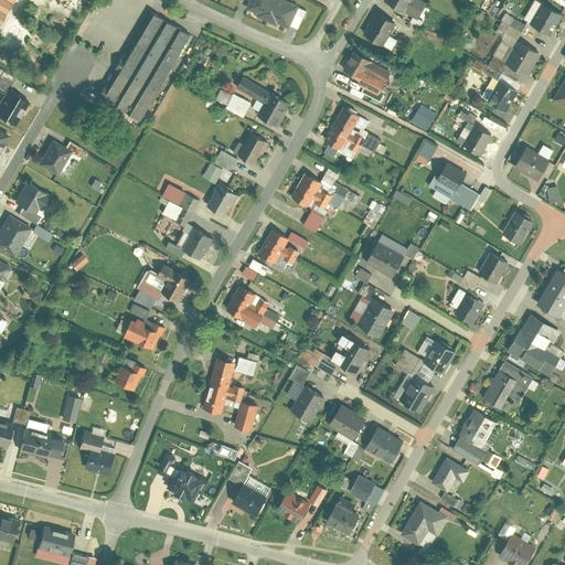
[(0,0),(0,21),(1,22),(12,0),(0,0)]
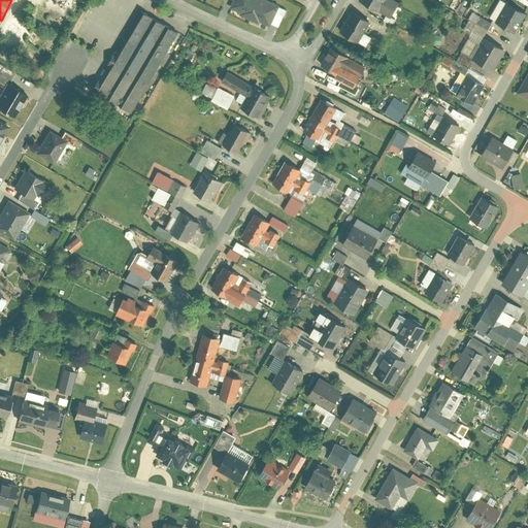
[(258,0),(234,0),(231,7),(251,15),(258,0)]
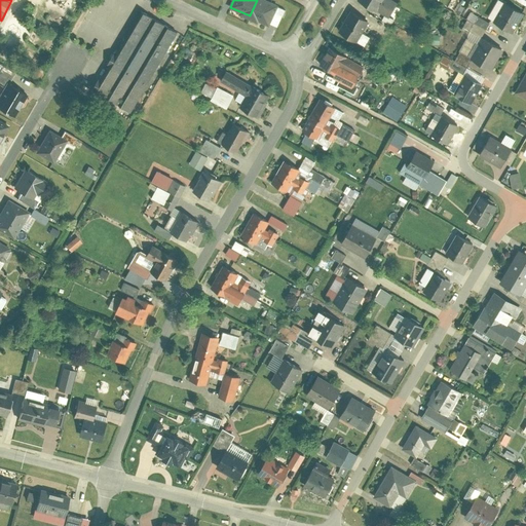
[(278,3),(271,0),(257,0),(250,15),(268,25),(278,3)]
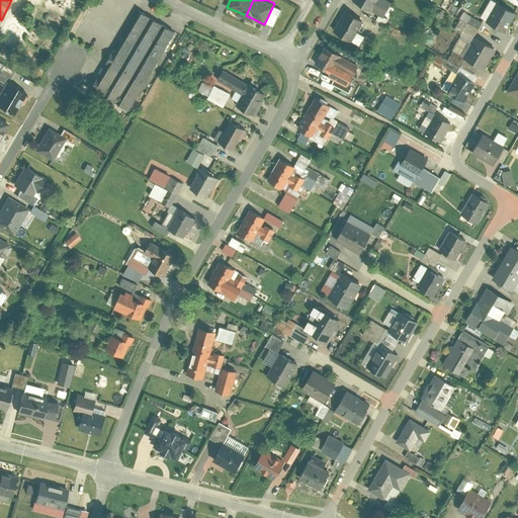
[(353,0),(383,17),(393,2),(387,0),(353,0)]
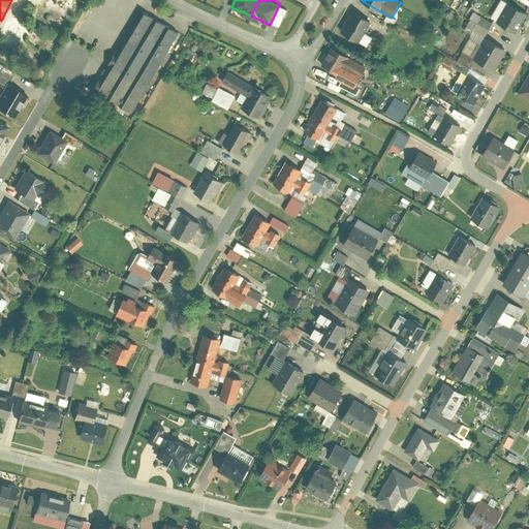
[(496,22),(517,33),(528,13),(507,2),(496,22)]
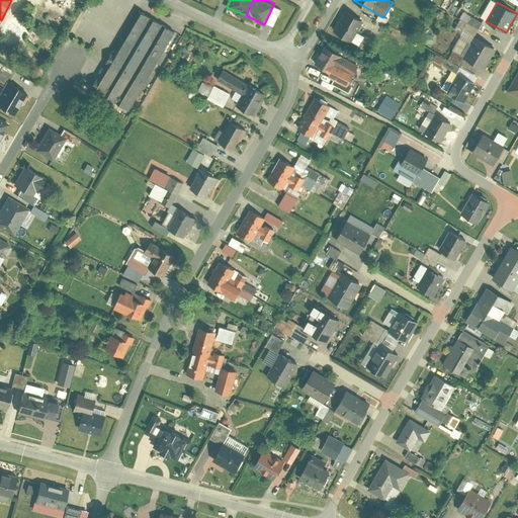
[(363,21),(345,9),(333,30),(351,41),(363,21)]
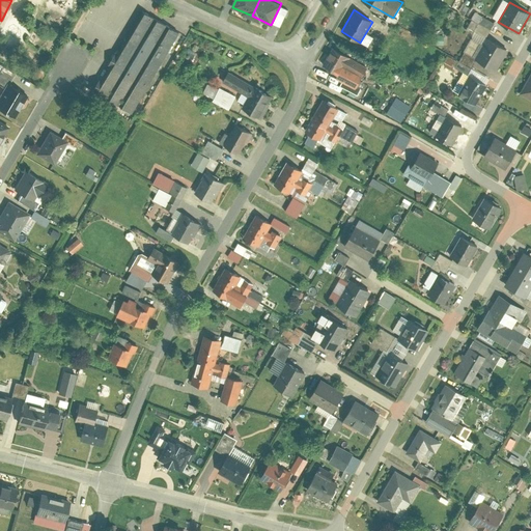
[(93,90),(133,113),(180,33),(141,10),(93,90)]
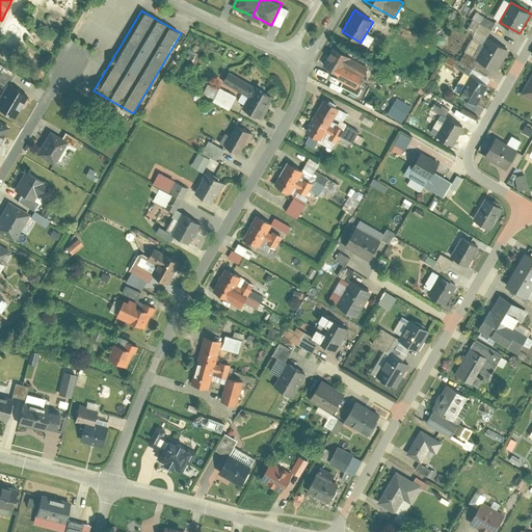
[(469,28),(487,38),(496,24),(477,12),(469,28)]
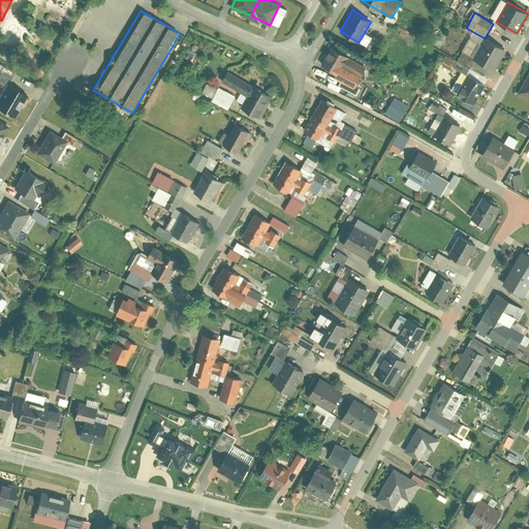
[(473,58),(494,70),(506,50),(485,38),(473,58)]
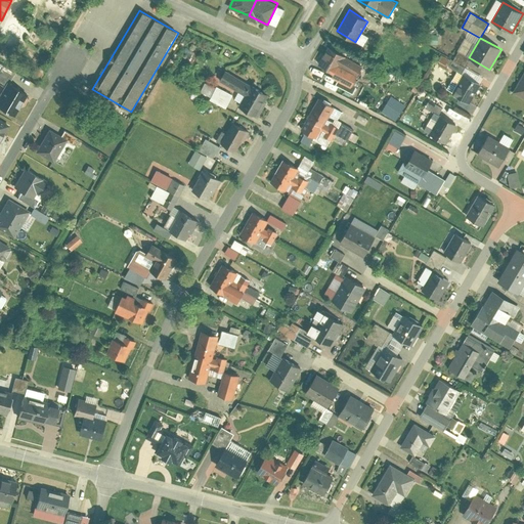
[(345,56),(329,46),(318,64),(329,71),(326,75),(352,89),(361,73),(342,60),(345,56)]
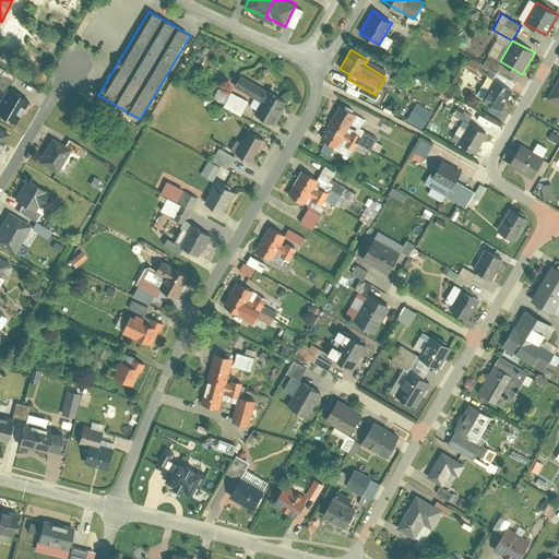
[(0,74),(0,85),(7,90),(0,100),(0,115),(15,123),(28,100),(11,91),(18,78),(3,69),(0,74)]
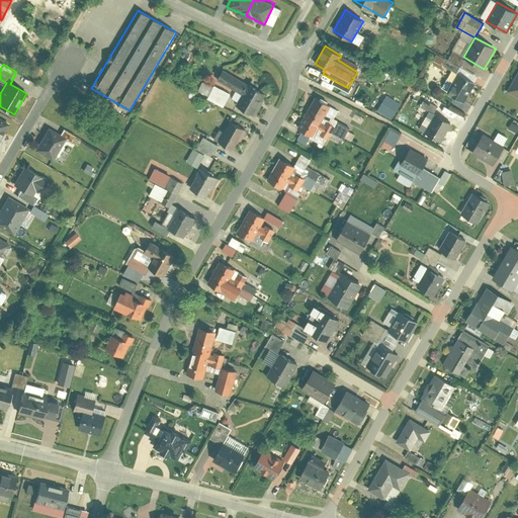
[(236,105),(255,115),(266,94),(222,71),(217,81),(242,94),(236,105)]
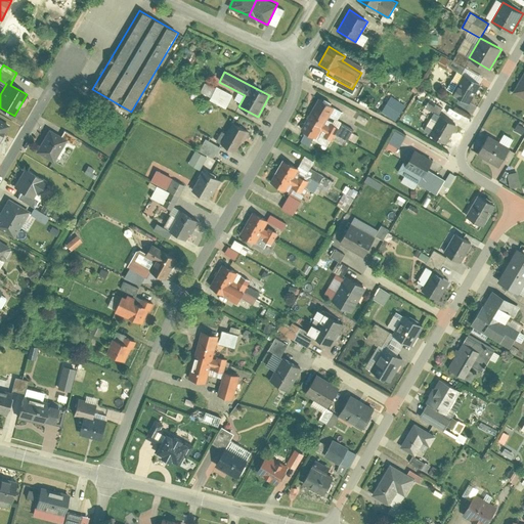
[(523,73),(515,90),(523,95),(523,73)]
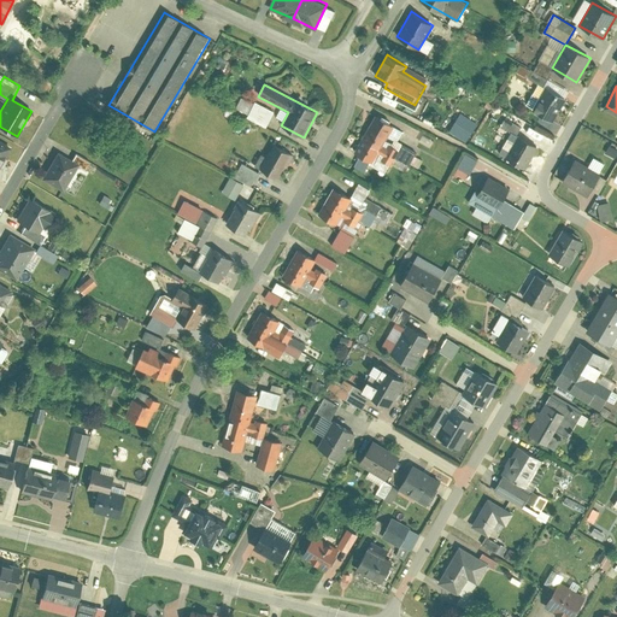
[(533,110),(553,122),(566,98),(546,87),(533,110)]
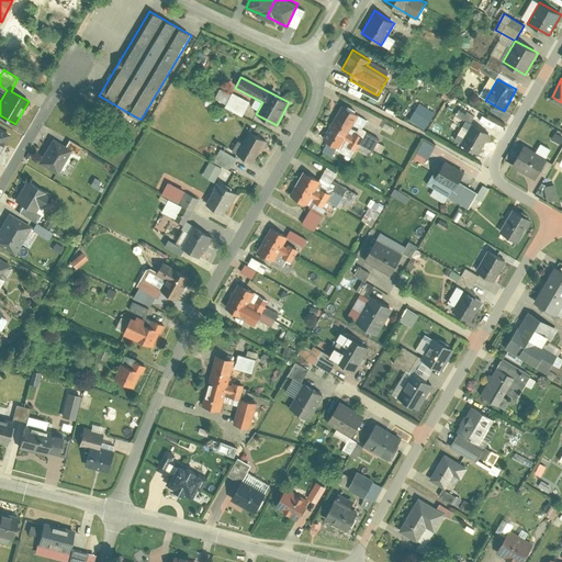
[(249,101),(233,92),(225,107),(243,115),(249,101)]
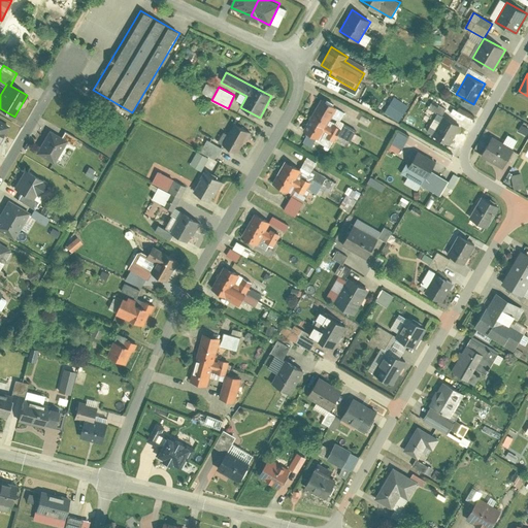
[(393,95),(383,111),(398,121),(408,104),(393,95)]
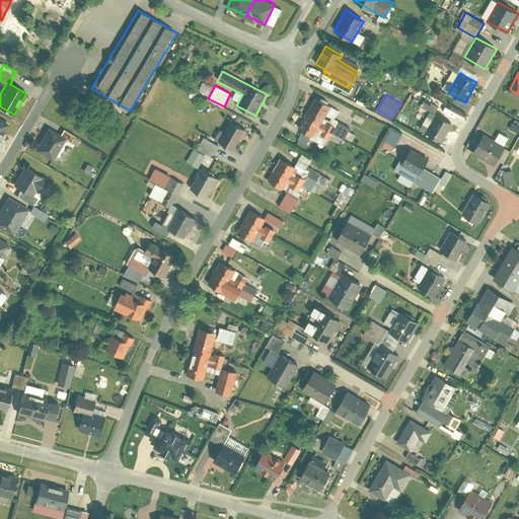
[(331,104),(316,96),(300,126),(315,135),(319,127),(322,122),(331,104)]
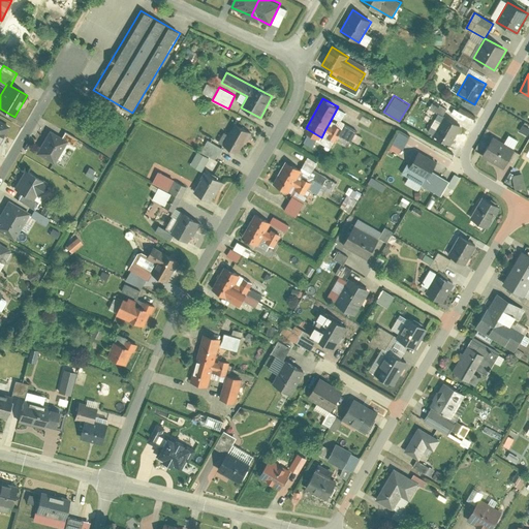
[(433,134),(450,145),(461,127),(444,117),(433,134)]
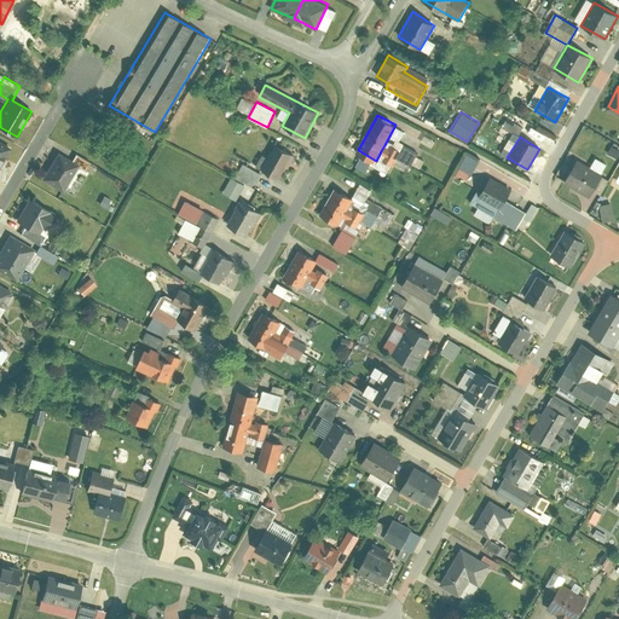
[(0,167),(11,149),(0,142),(0,167)]
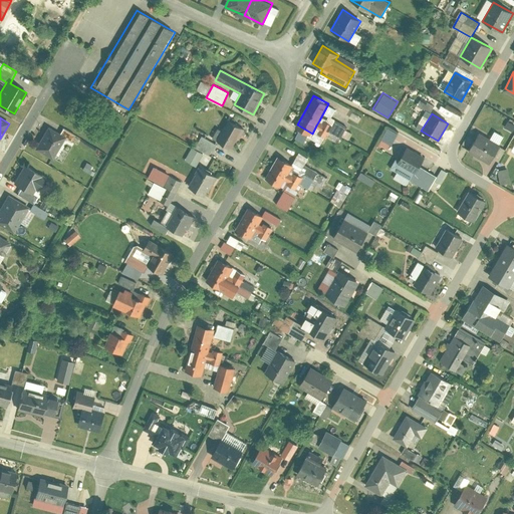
[(318,132),(325,136),(332,122),(325,118),(323,122),(320,127),(318,132)]
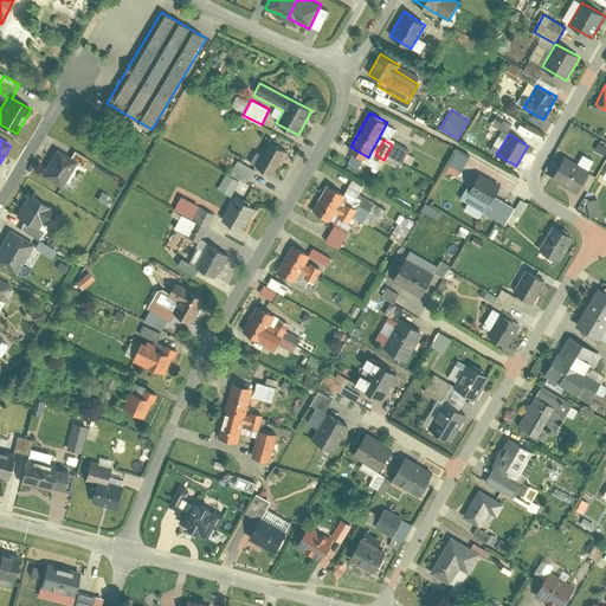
[(398,167),(410,148),(394,140),(392,144),(384,160),(398,167)]
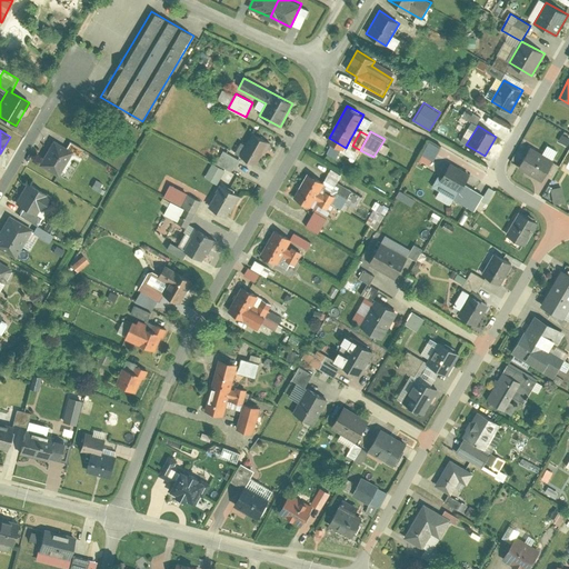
[(257,165),(263,152),(266,153),(271,143),(252,133),(246,145),(241,142),(236,152),(257,165)]
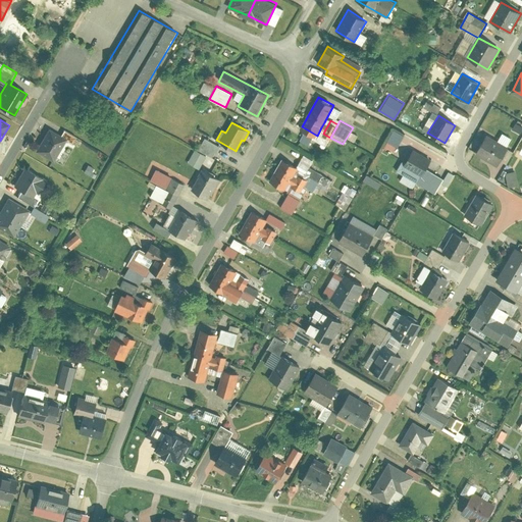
[(64,131),(61,136),(49,127),(36,151),(53,161),(65,141),(71,144),(75,137),(64,131)]
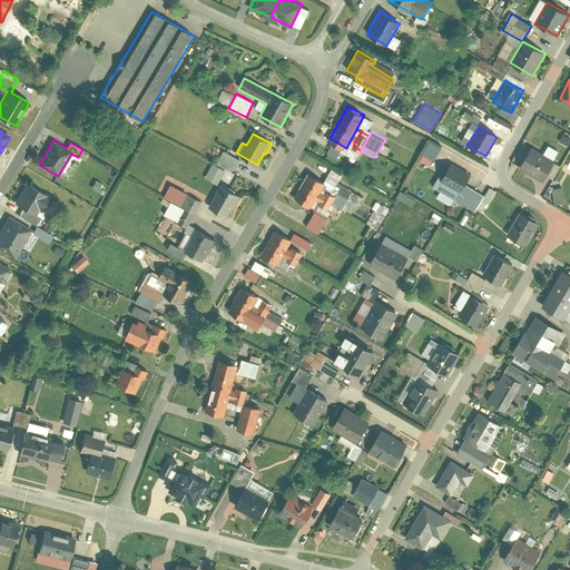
[(442,147),(430,140),(423,153),(435,159),(442,147)]
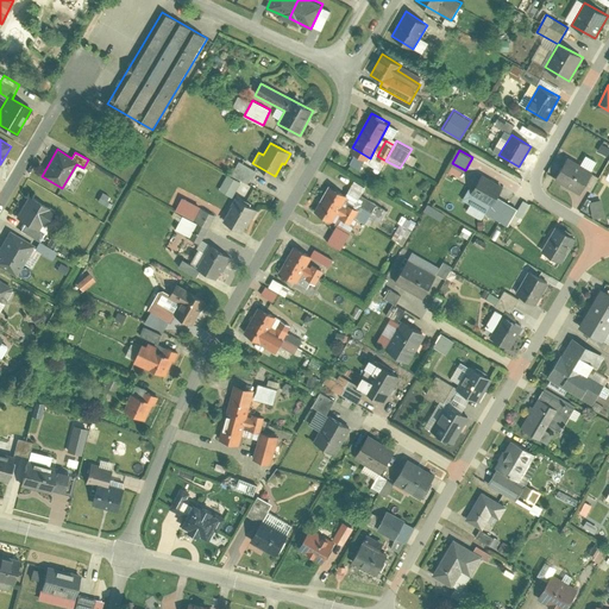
[(557,176),(582,190),(594,170),(569,156),(557,176)]
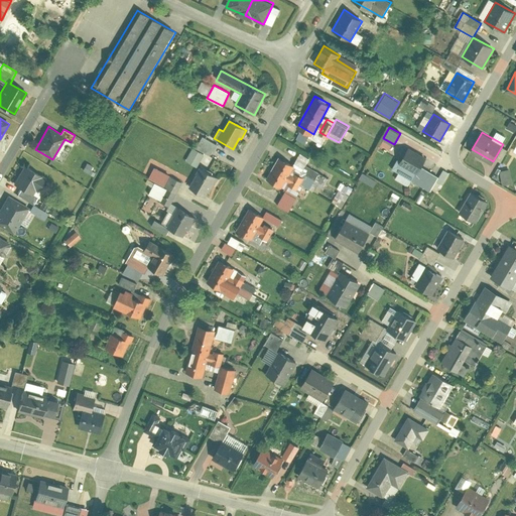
[(217,145),(203,136),(196,148),(211,156),(217,145)]
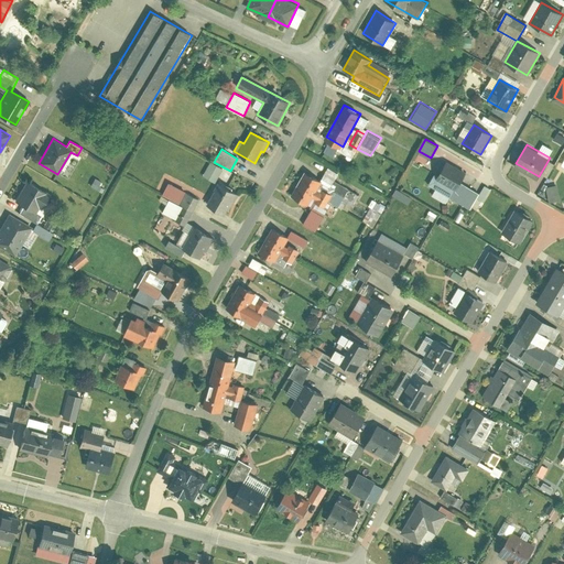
[(465,171),(446,160),(437,177),(456,187),(461,181),(465,171)]
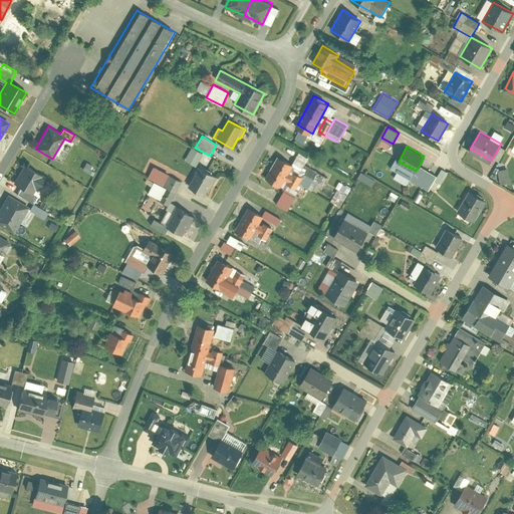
[(186,160),(196,166),(203,154),(193,148),(186,160)]
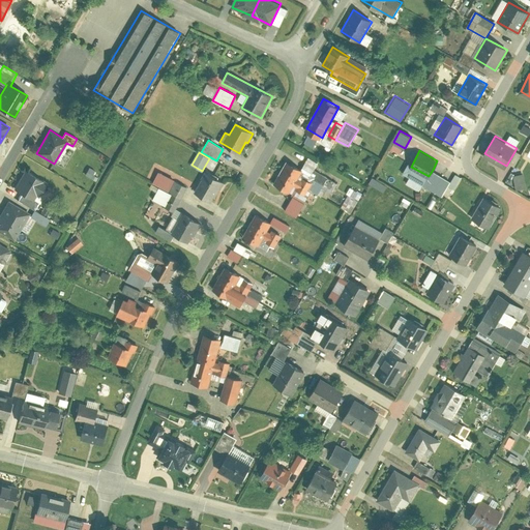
[(319,163),(308,156),(303,168),(314,173),(315,170),(319,163)]
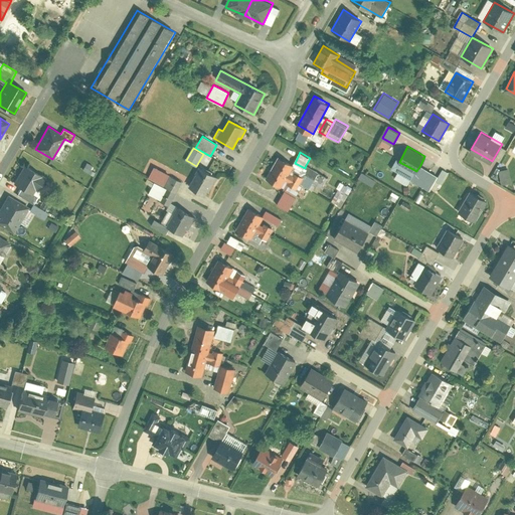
[(294,164),(279,156),(267,178),(282,186),(287,177),(290,171),(294,164)]
